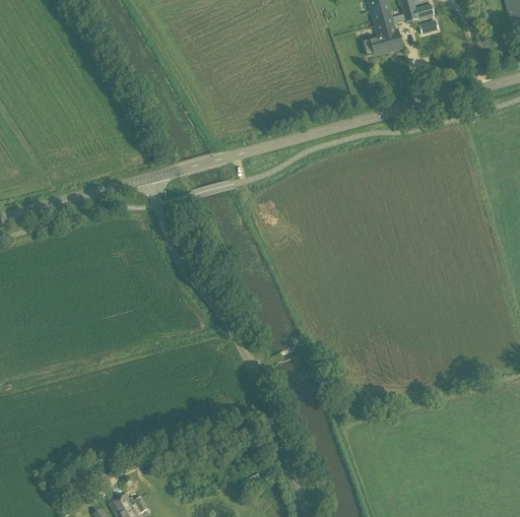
[(370,38),(370,40),(363,42),(367,55),(374,53),(374,55),(403,47),(397,27),(395,28),(387,0),(368,0),(378,36),(370,38)]
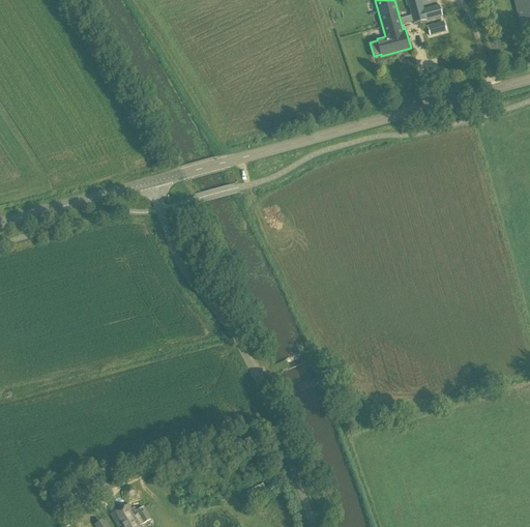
[(517,0),(524,27),(529,25),(529,0),(517,0)]
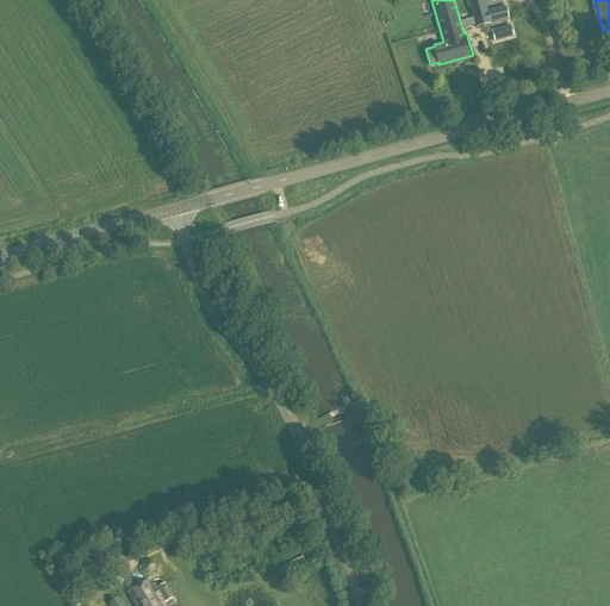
[(32,274),(25,275),(29,286),(36,285),(32,274)]
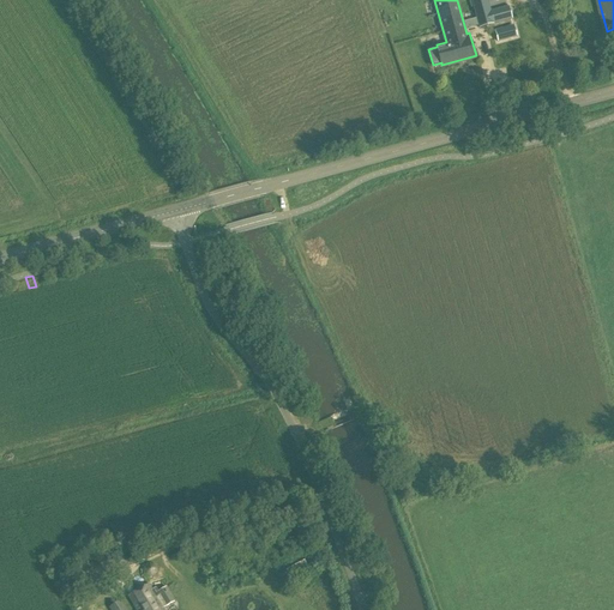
[(156,585),(152,586),(149,581),(128,595),(137,609),(166,609),(163,605),(174,598),(167,585),(158,590),(156,585)]
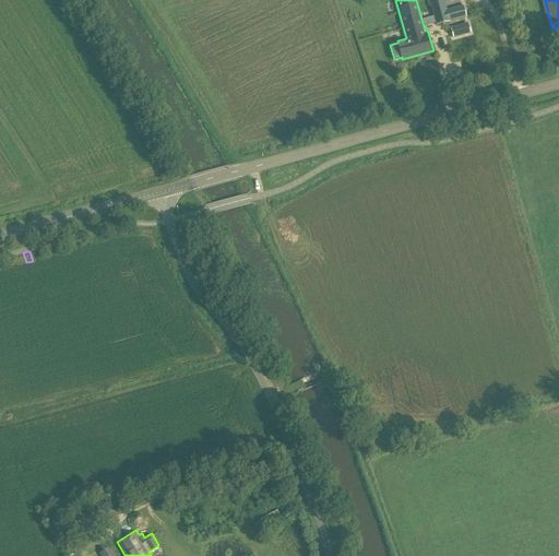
[(102,555),(116,555),(110,544),(99,551),(102,555)]
